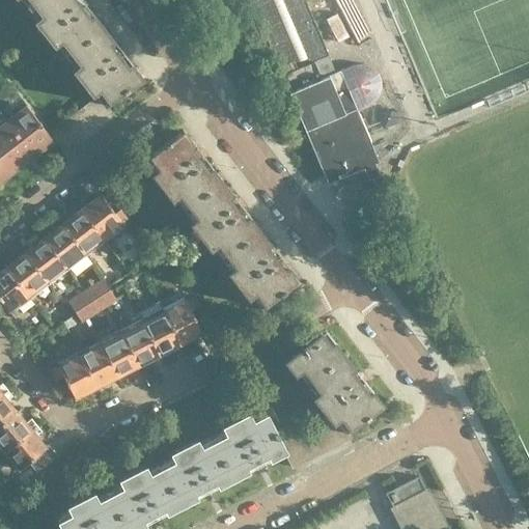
[(81,0),(38,0),(29,7),(39,21),(36,23),(45,35),(85,4),(81,0)]
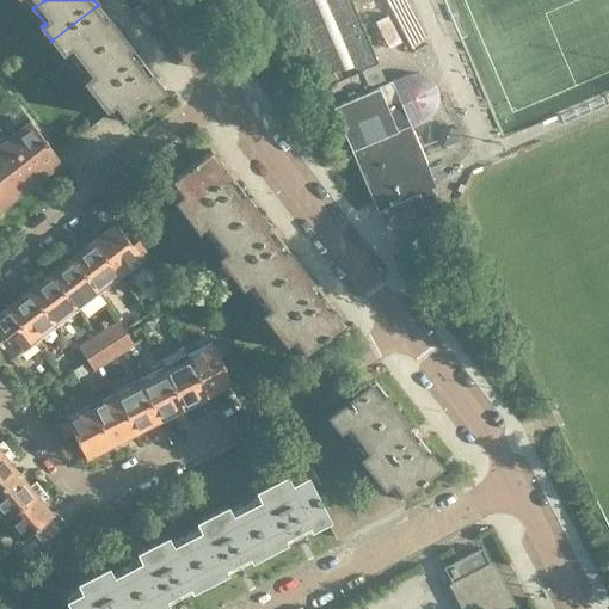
[(288,0),(374,203),(379,214),(429,194),(437,190),(412,129),(425,123),(431,120),(436,115),(438,110),(441,103),(440,96),(436,87),(434,84),(429,80),(424,78),(418,77),(412,77),(406,78),(371,93),(363,73),(380,66),(351,0),(288,0)]
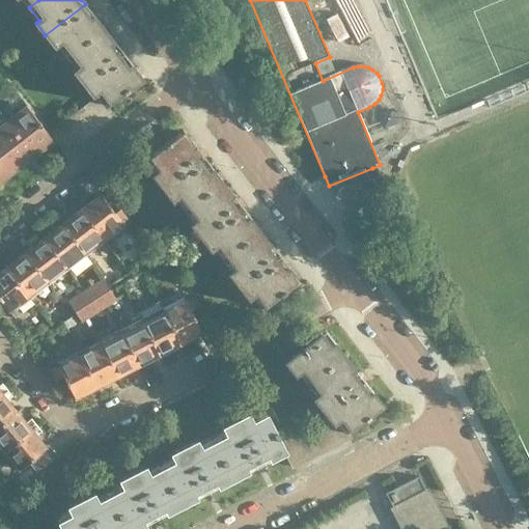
[(85,4),(45,35),(56,50),(59,47),(67,58),(105,29),(85,4)]
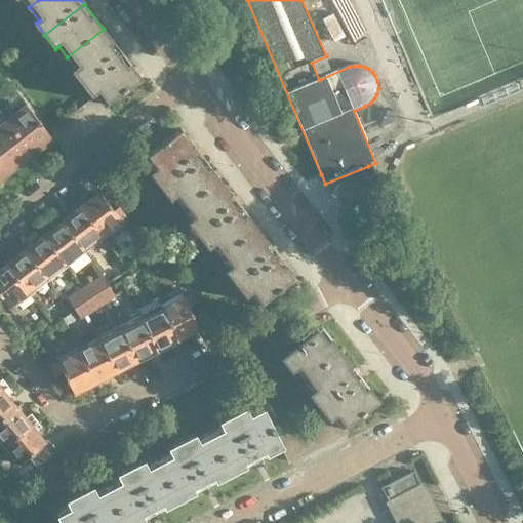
[(104,29),(67,57),(77,70),(73,72),(83,84),(122,53),(104,29)]
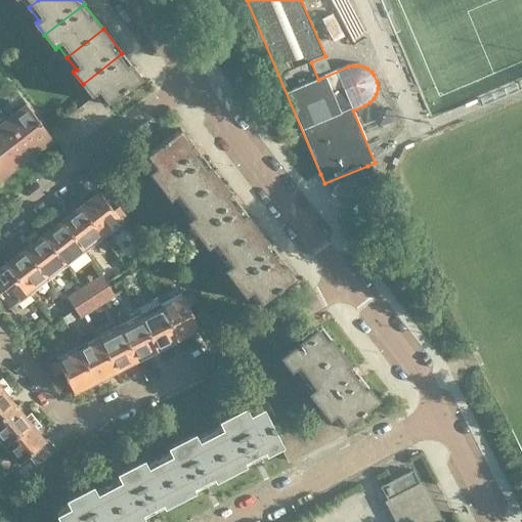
[(122,53),(83,84),(93,97),(96,95),(99,99),(104,106),(105,105),(117,97),(122,102),(142,86),(138,81),(141,78),(122,53)]
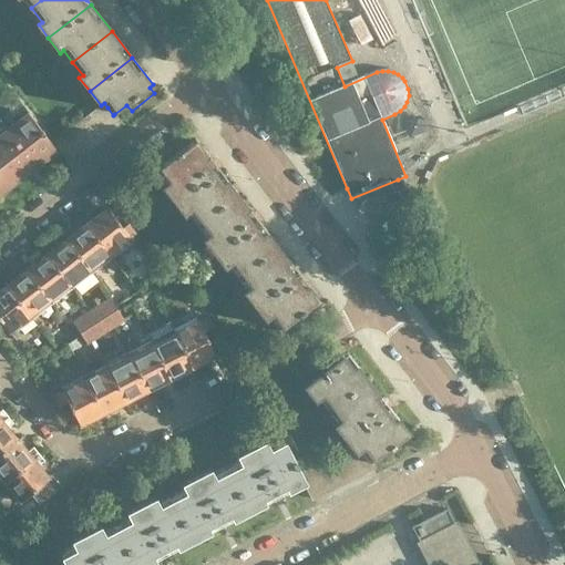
[(108,108),(98,114),(114,136),(125,127),(114,114),(113,115),(108,108)]
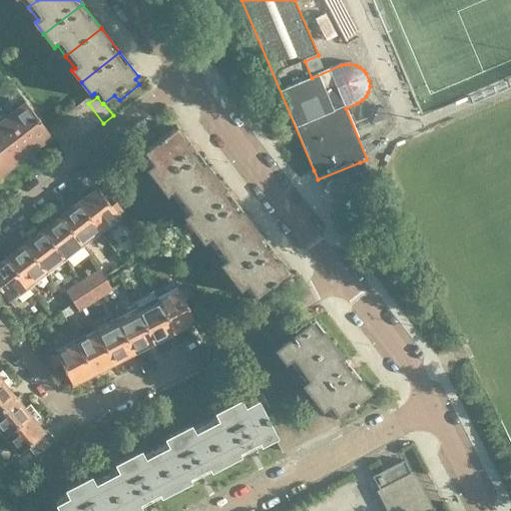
[(88,103),(79,110),(94,129),(103,123),(88,103)]
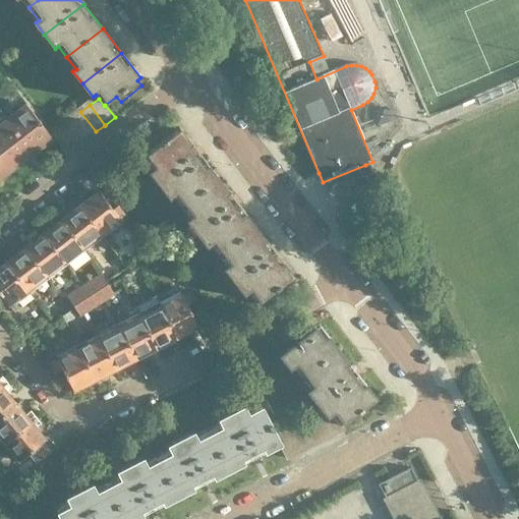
[(3,109),(0,111),(0,118),(31,158),(41,151),(54,140),(26,106),(10,119),(3,109)]
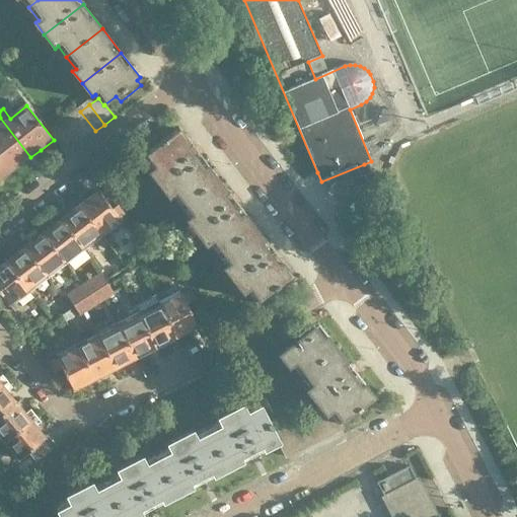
[(0,165),(8,176),(20,166),(19,165),(30,157),(0,118),(0,165)]
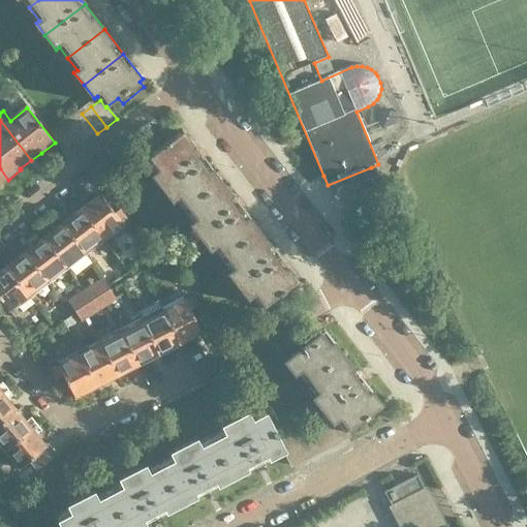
[(153,176),(162,187),(203,156),(183,131),(147,160),(156,173),(153,176)]
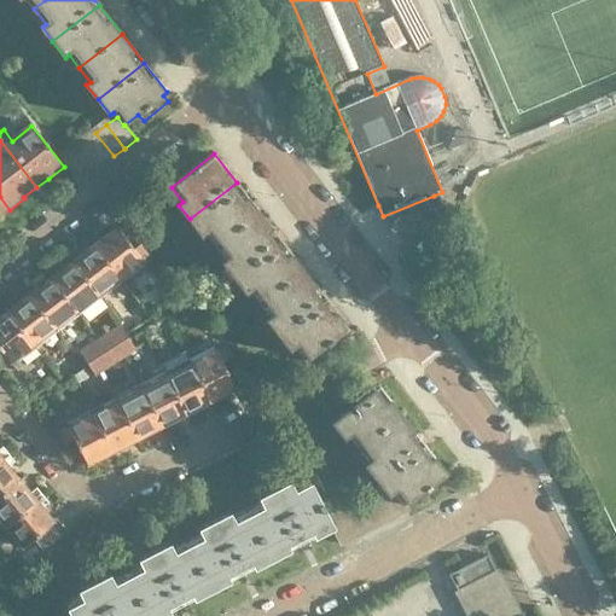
[(237,182),(190,219),(202,236),(207,232),(216,244),(259,211),(237,182)]
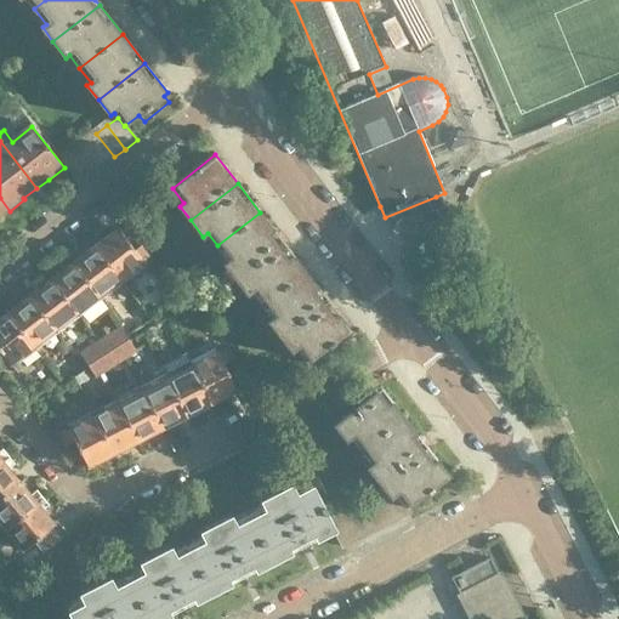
[(439,205),(435,208),(437,213),(444,230),(458,223),(450,206),(442,210),(439,205)]
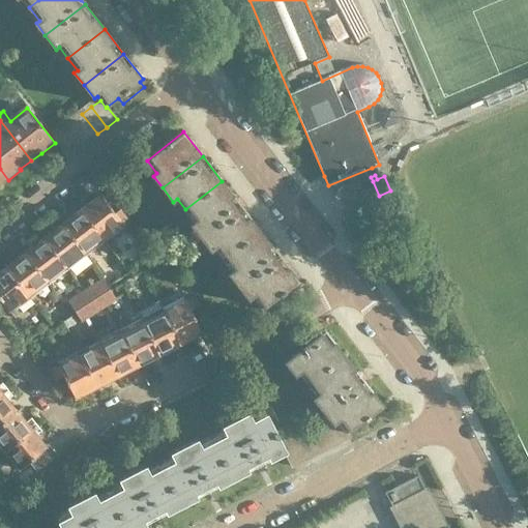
[(222,181),(185,209),(195,222),(191,225),(201,237),(240,206),(222,181)]
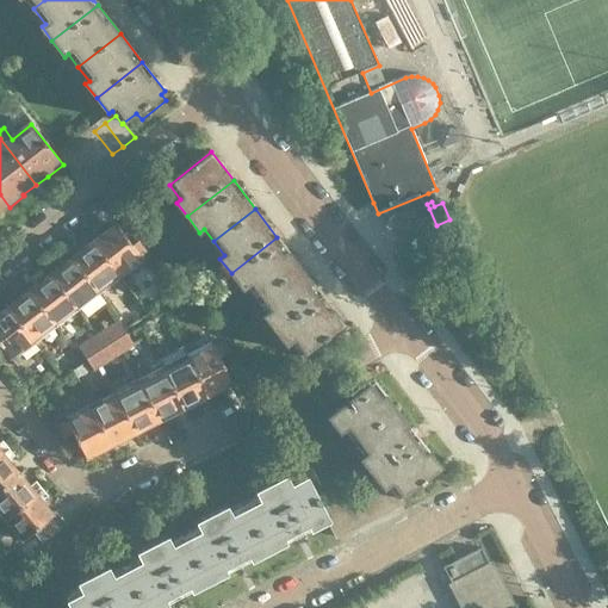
[(103,237),(94,243),(123,280),(131,274),(128,271),(141,261),(143,265),(144,264),(141,260),(150,253),(142,243),(134,249),(116,228),(115,228),(117,230),(104,240),(103,237)]
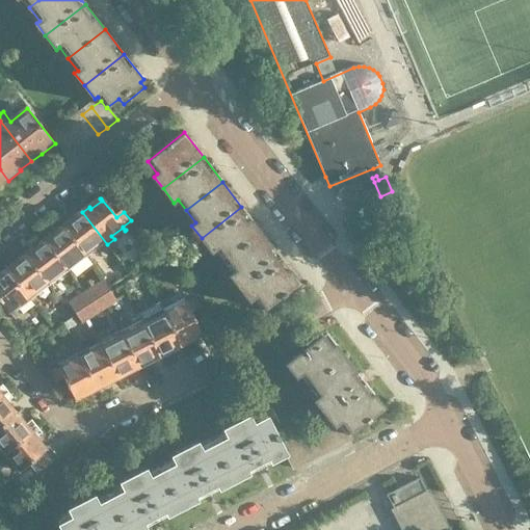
[(241,207),(202,238),(212,252),(215,249),(223,260),(261,231),(241,207)]
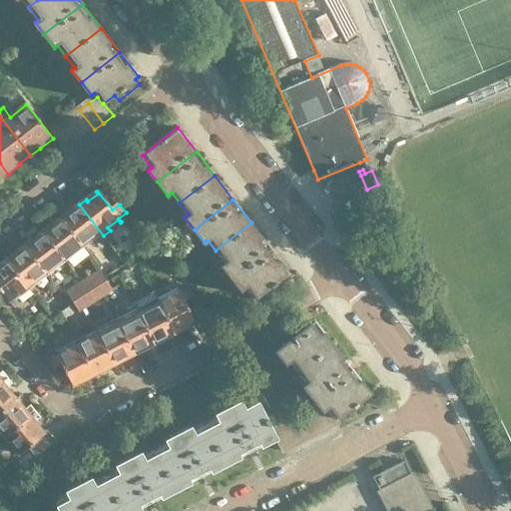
[(68,213),(61,219),(84,250),(92,244),(89,240),(99,233),(102,236),(103,235),(79,204),(78,205),(80,207),(69,215),(68,213)]
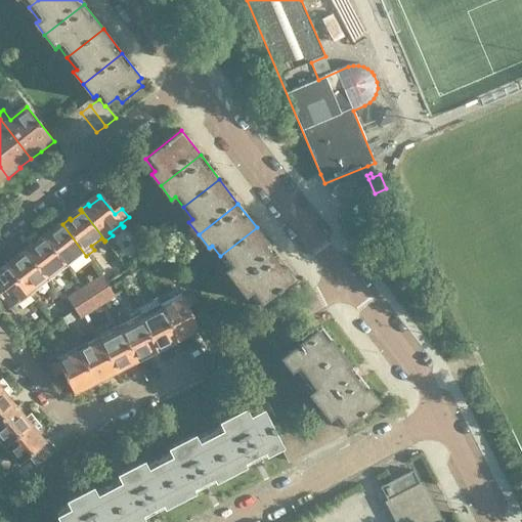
[(51,232),(44,238),(68,270),(76,264),(73,261),(83,253),(86,256),(62,224),(61,224),(62,226),(52,234),(51,232)]
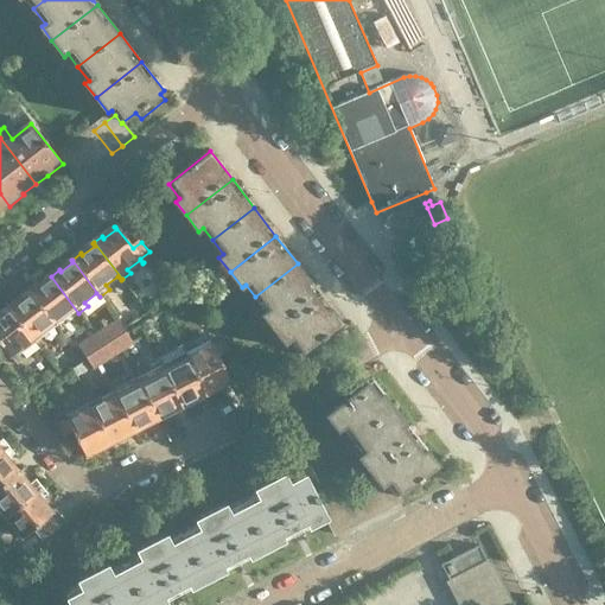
[(319,292),(298,263),(255,297),(267,311),(262,314),(273,329),(319,292)]
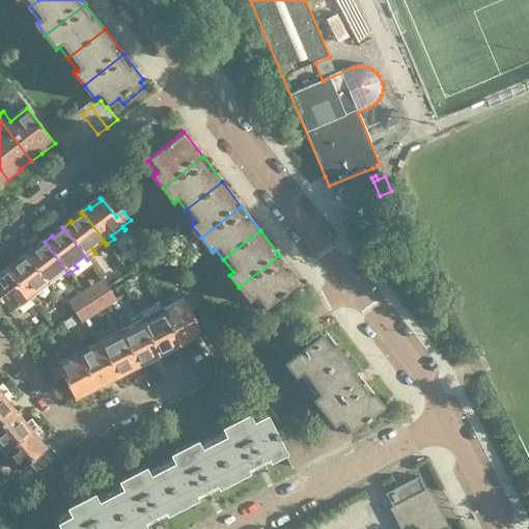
[(33,250),(26,256),(50,288),(57,282),(55,279),(65,270),(67,274),(68,274),(45,242),(44,242),(45,244),(34,252),(33,250)]
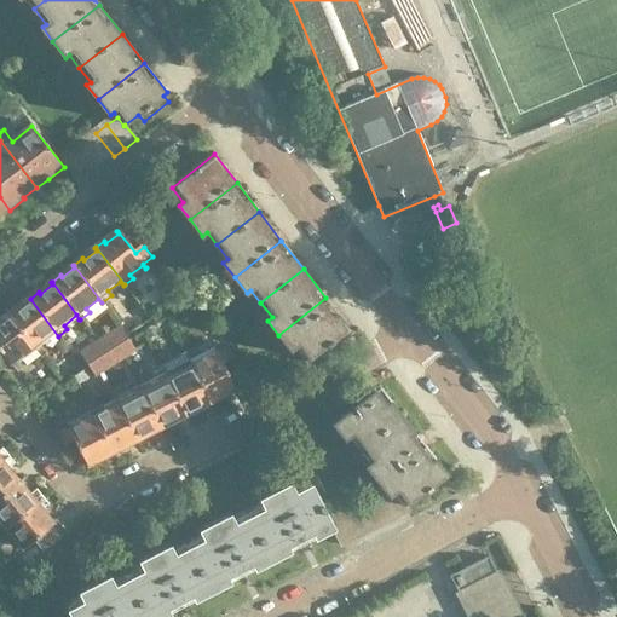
[(326,298),(278,335),(290,350),(295,346),(305,361),(319,349),(324,356),(350,336),(345,329),(349,327),(326,298)]
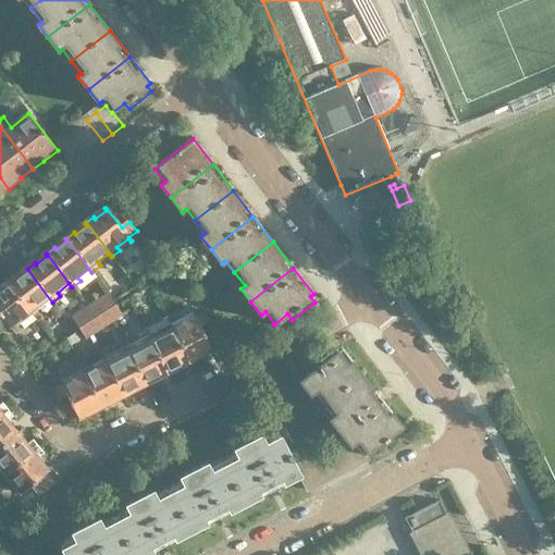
[(14,278),(7,284),(32,318),(40,311),(37,308),(48,299),(51,303),(52,303),(27,269),(26,270),(27,271),(16,280),(14,278)]
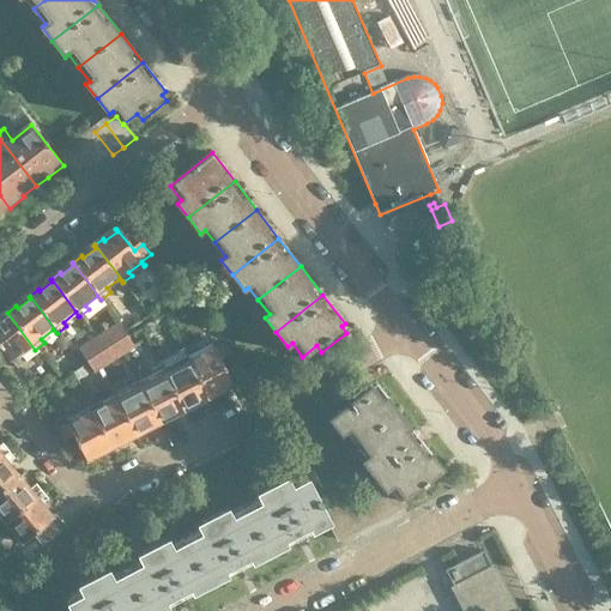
[(0,348),(4,352),(0,354),(0,364),(2,368),(2,369),(11,362),(13,366),(23,360),(20,355),(31,346),(35,350),(7,313),(6,314),(7,315),(0,320),(0,348)]
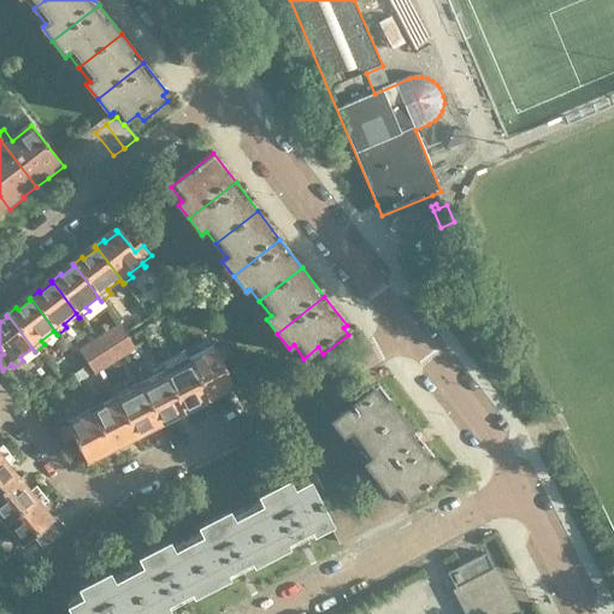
[(136,350),(122,326),(81,353),(96,376),(136,350)]
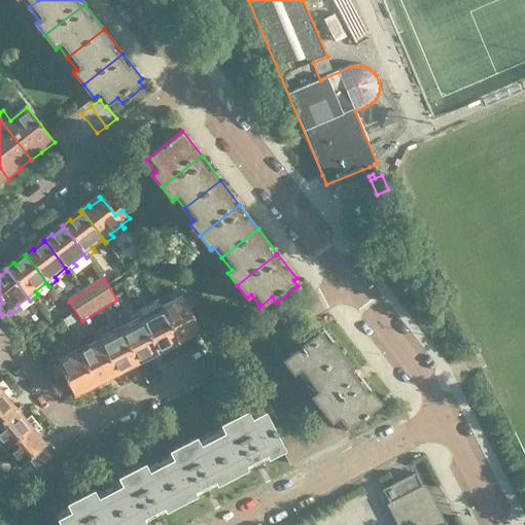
[(163,308),(162,309),(180,344),(181,344),(180,342),(191,336),(193,338),(201,333),(189,311),(199,306),(194,296),(184,301),(183,298),(174,302),(175,306),(165,312),(163,308)]
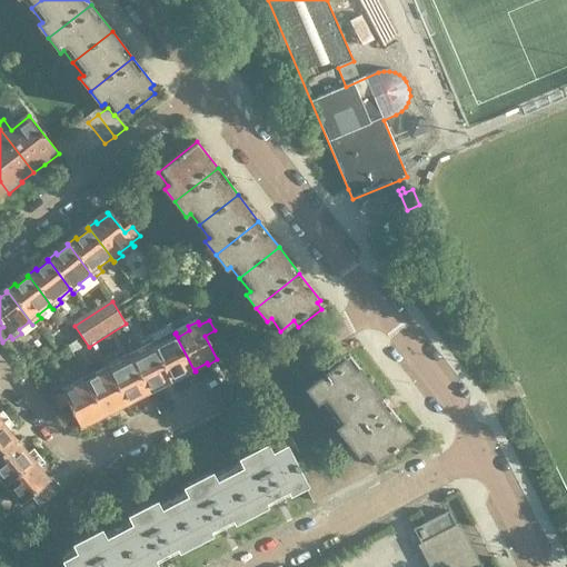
[(152,345),(172,383),(172,380),(185,375),(186,376),(195,371),(175,334),(166,338),(167,341),(155,348),(152,345)]
